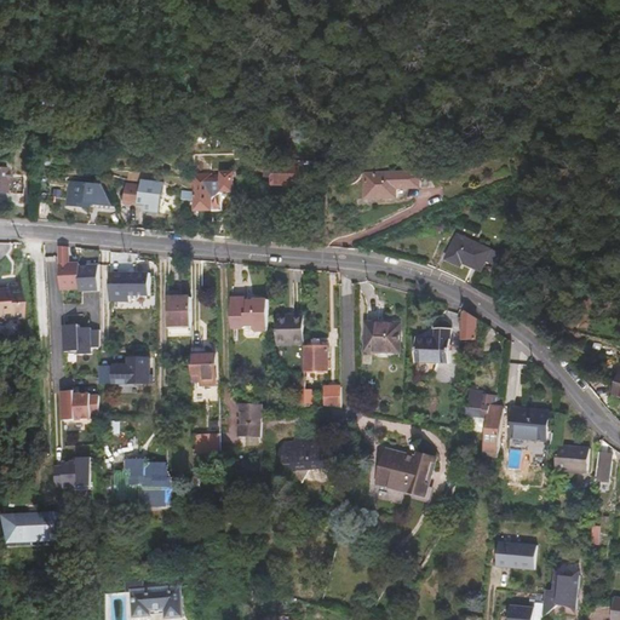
[(299,168),(273,166),(271,187),(306,189),(308,176),(298,174),(299,168)]
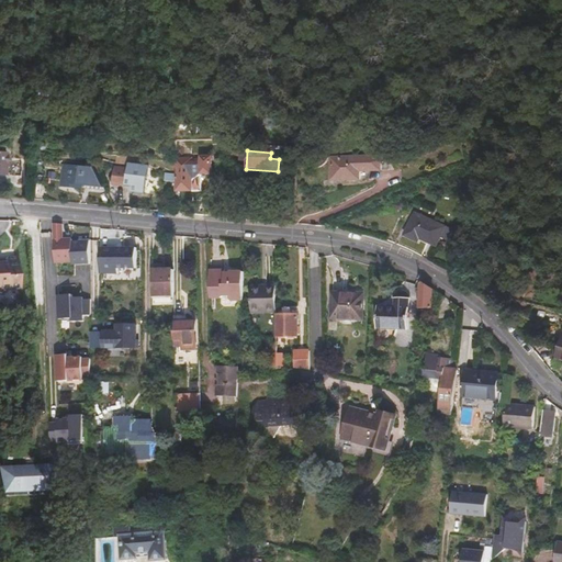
[(173,156),(176,212),(186,213),(186,200),(191,200),(191,191),(198,191),(199,175),(209,175),(210,156),(199,156),(199,160),(189,160),(189,156),(173,156)]
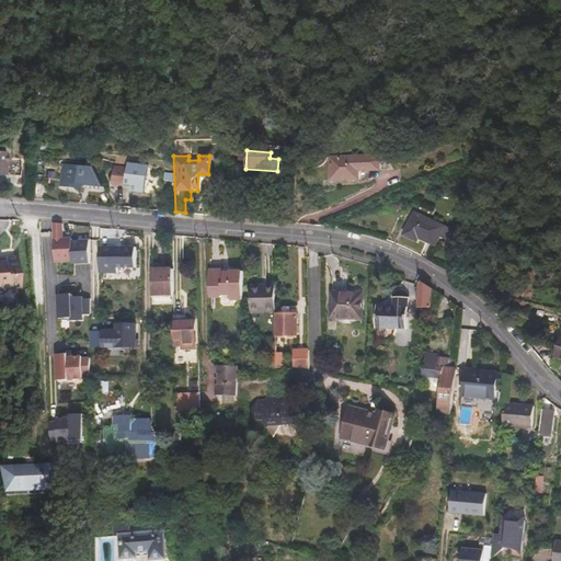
[(386,156),(324,157),(325,184),(366,183),(366,169),(386,169),(386,156)]
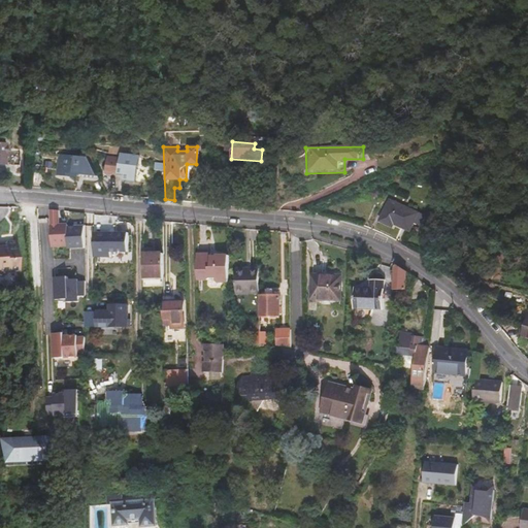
[(75,156),(57,155),(55,174),(73,175),(75,156)]
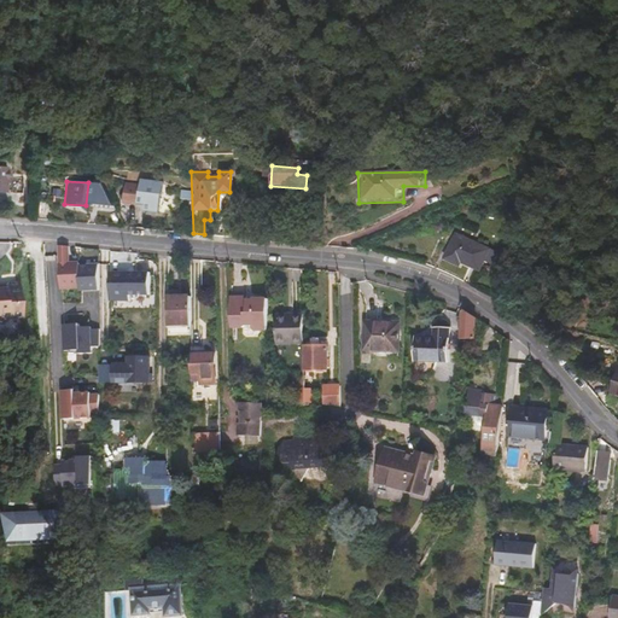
[(158,188),(122,186),(121,202),(136,203),(136,208),(157,210),(158,188)]
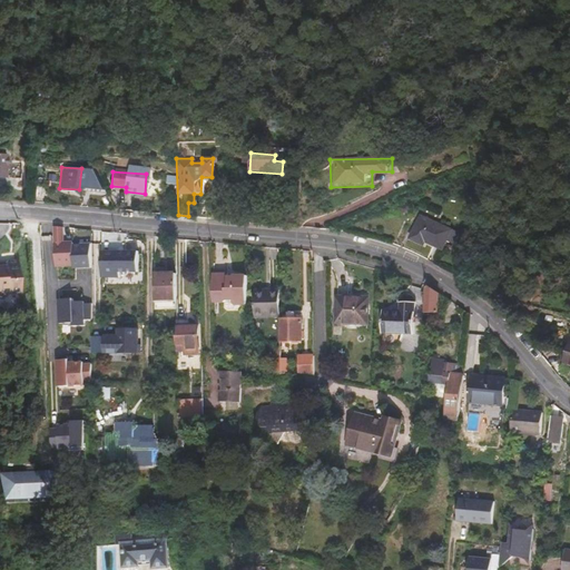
[(174,188),(174,179),(165,178),(165,187),(174,188)]
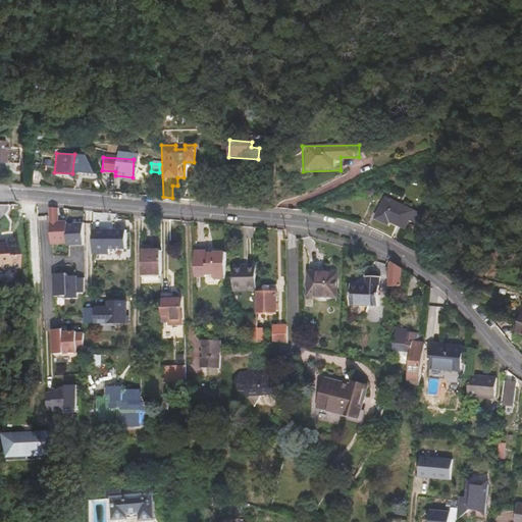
[(198,202),(207,202),(208,188),(199,187),(198,202)]
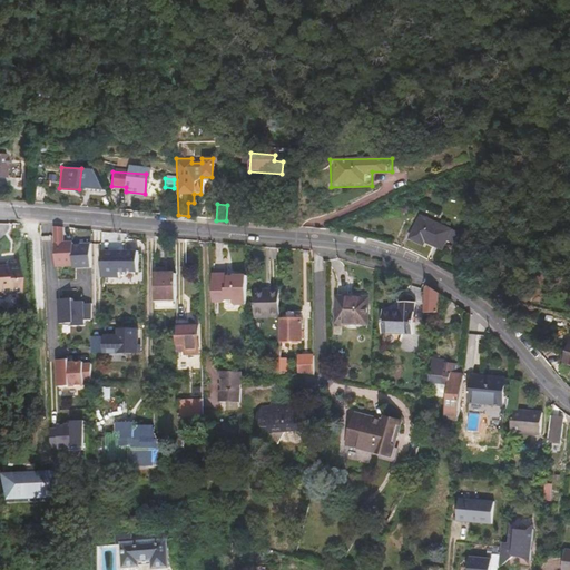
[(455,233),(416,217),(406,238),(422,245),(423,242),(440,249),(444,239),(452,242),(455,233)]
